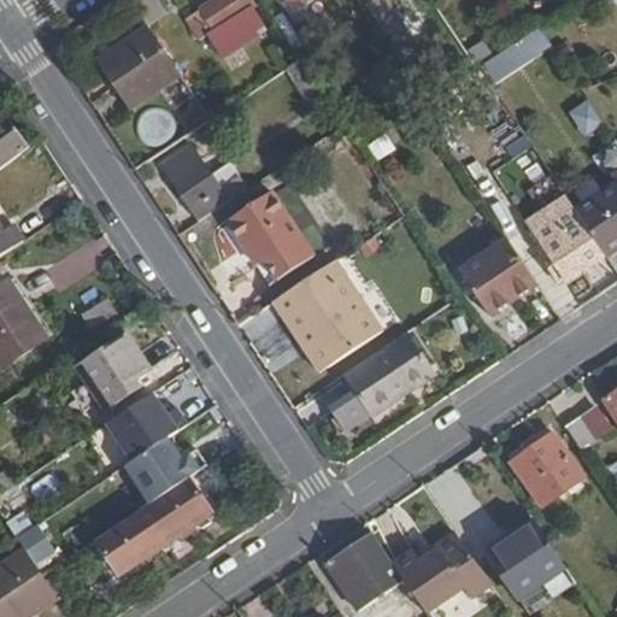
[(266,22),(252,0),(212,0),(187,17),(203,39),(211,33),(227,58),(262,34),(258,29),(266,22)]
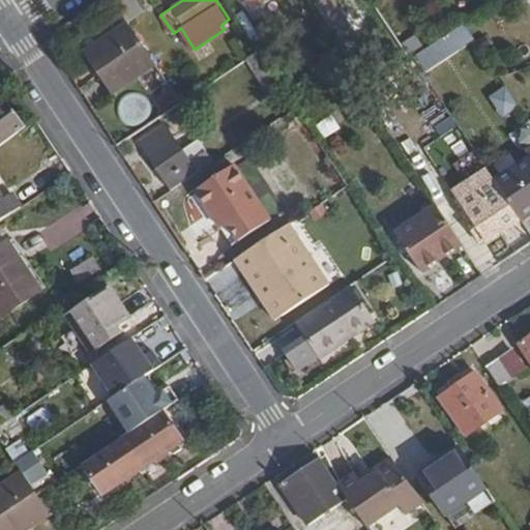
[(160,71),(130,27),(90,54),(120,99),(160,71)]
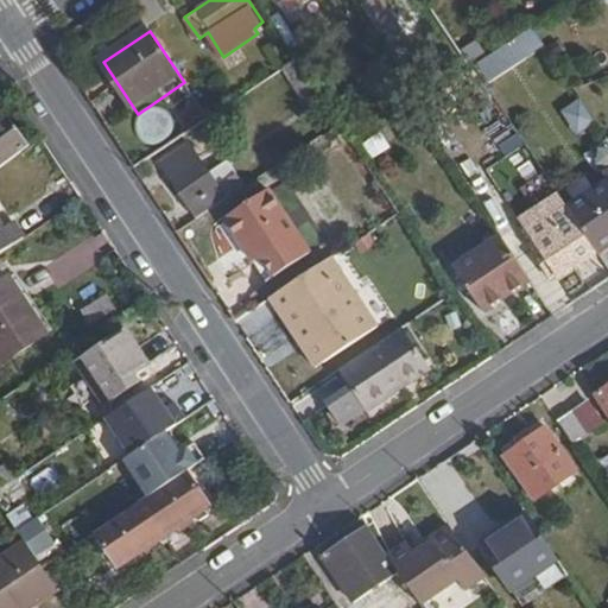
[(532,31),(470,62),(480,81),(542,50),(532,31)]
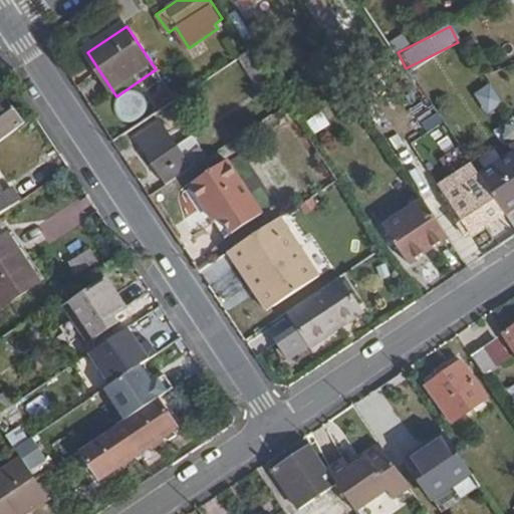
[(483,113),(500,106),(491,84),(474,92),(483,113)]
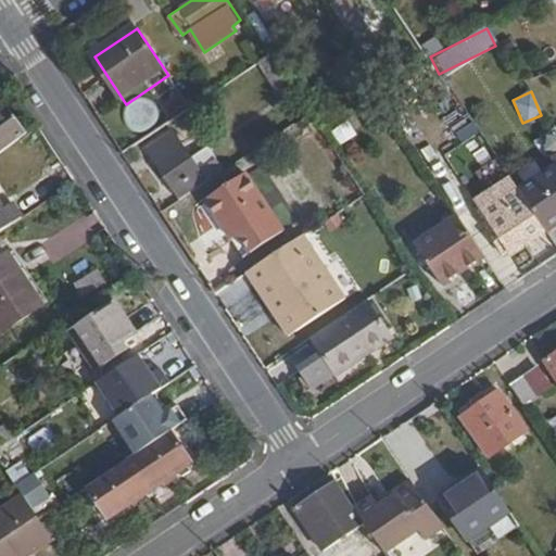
[(119,111),(137,134),(161,115),(143,92),(119,111)]
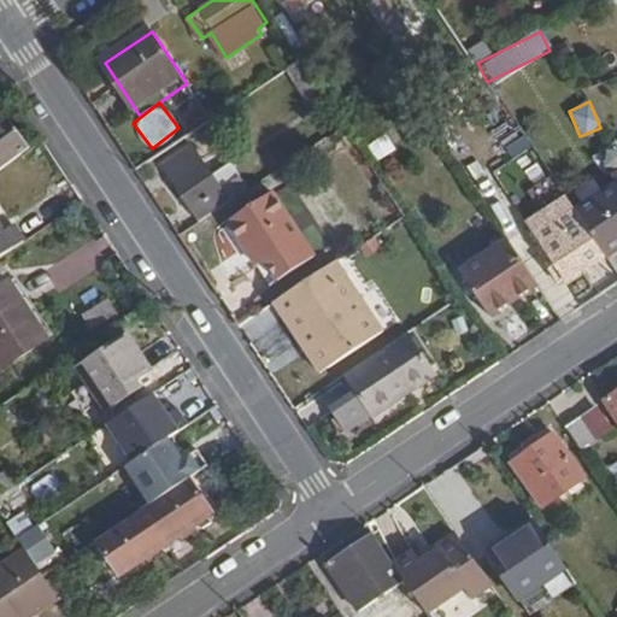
[(0,169),(30,150),(4,111),(0,112),(0,169)]
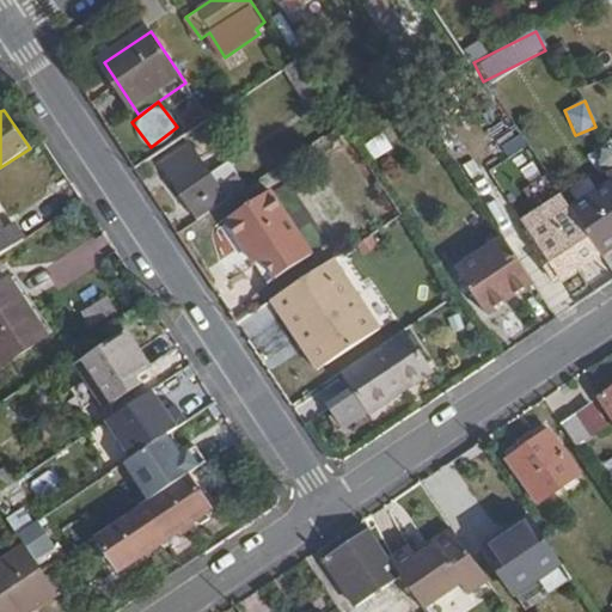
[(372,160),(391,151),(384,135),(365,144),(372,160)]
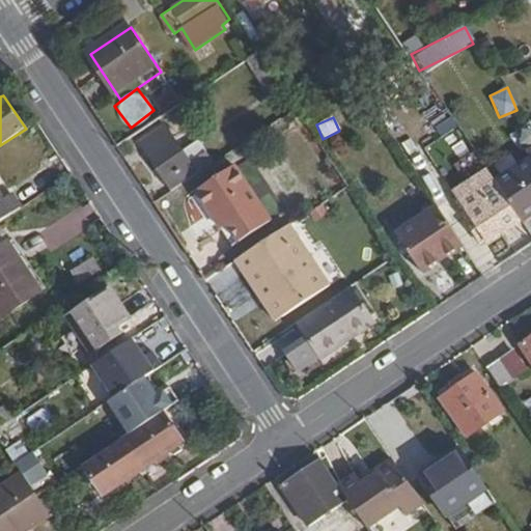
[(168,188),(210,161),(198,144),(185,154),(165,124),(138,143),(168,188)]
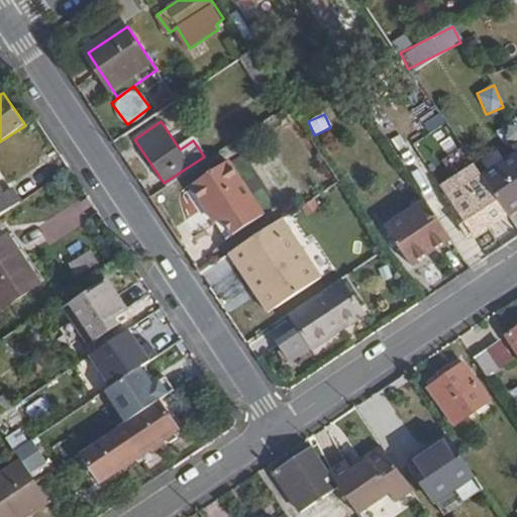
[(516,207),(516,125),(504,135),(516,154),(482,178),(488,188),(505,212),(507,215),(516,207)]
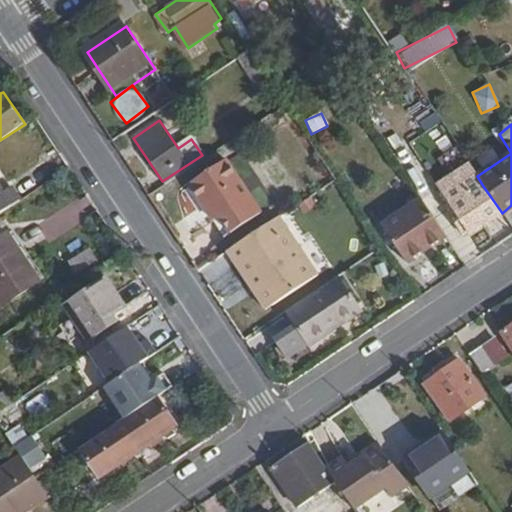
[(262,215),(225,162),(189,188),(202,206),(209,202),(230,236),(262,215)]
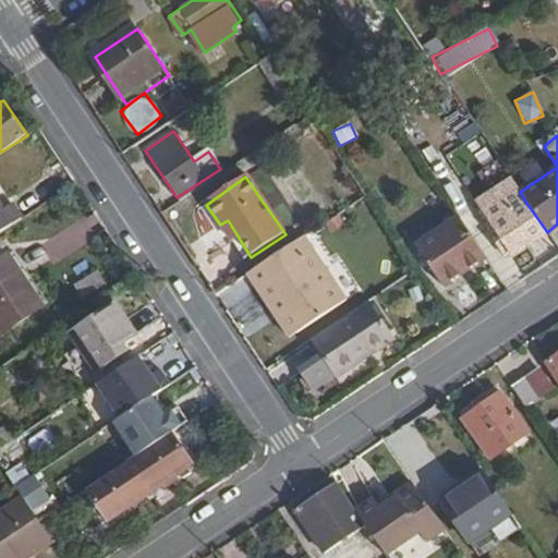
[(0,209),(0,233),(22,219),(11,203),(0,209)]
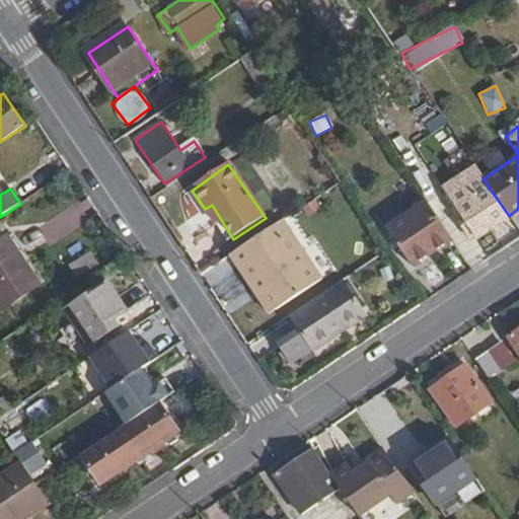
[(507,213),(490,189),(458,210),(474,236),(507,213)]
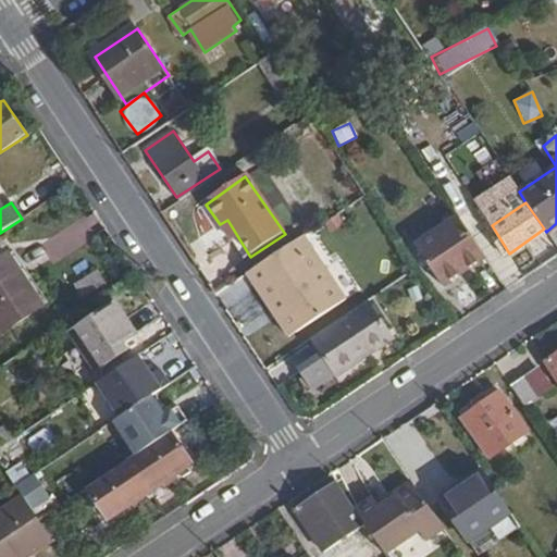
[(485,258),(458,218),(415,246),(443,287),(485,258)]
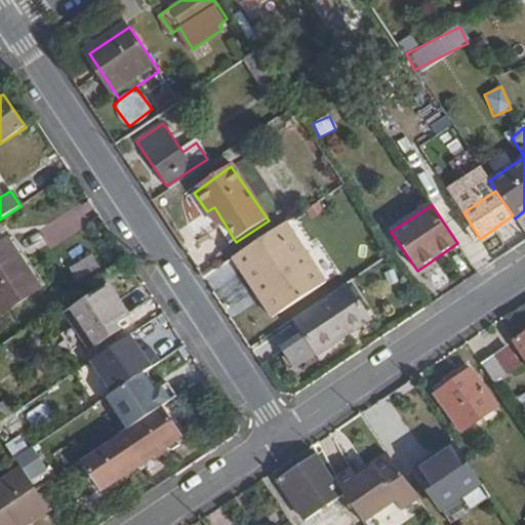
[(325,282),(285,223),(233,256),(243,272),(249,269),(279,313),(325,282)]
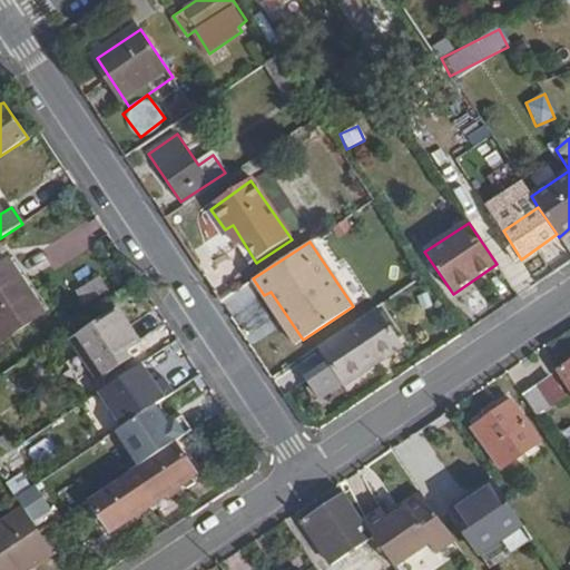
[(45,312),(9,259),(0,265),(0,333),(5,338),(45,312)]
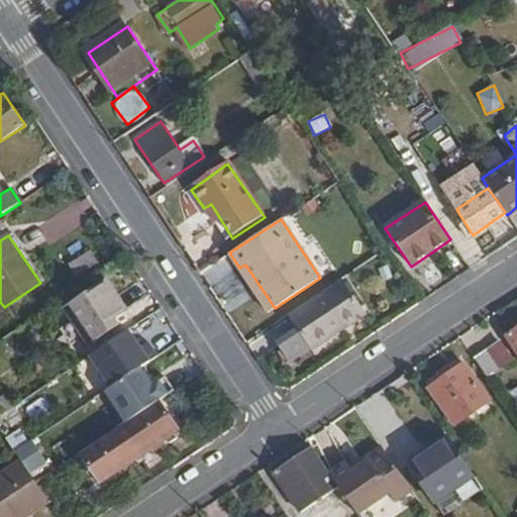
[(368,312),(343,278),(290,314),(300,329),(279,343),(292,360),(311,346),(313,348),(368,312)]
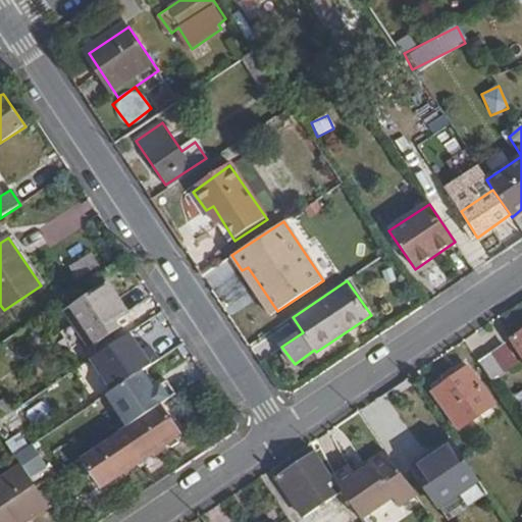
[(112,325),(129,313),(110,282),(65,313),(89,347),(115,329),(112,325)]
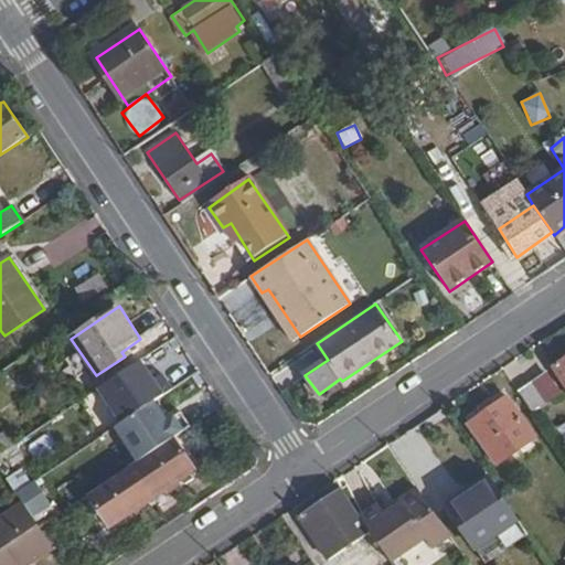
[(121,419),(173,385),(162,369),(155,375),(141,356),(98,386),(121,419)]
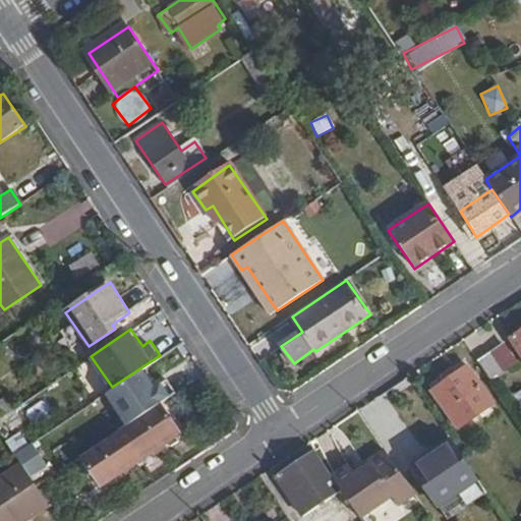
[(520,332),(510,340),(520,355),(520,332)]
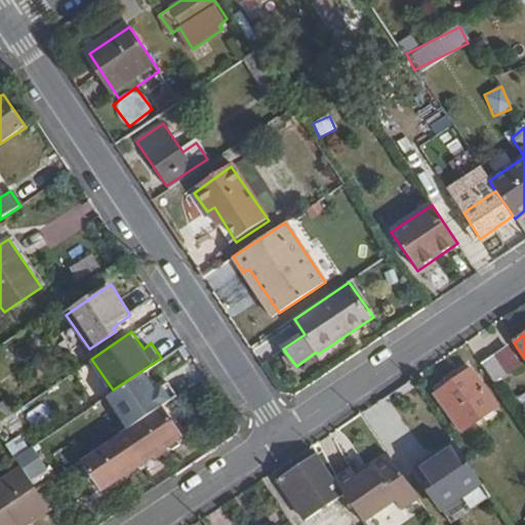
[(507,379),(491,358),(479,367),(493,389),(507,379)]
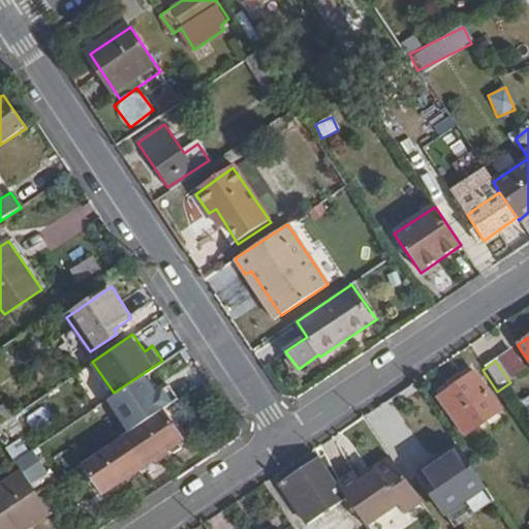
[(499,410),(474,373),(460,382),(456,376),(446,381),(450,387),(438,397),(463,436),(499,410)]
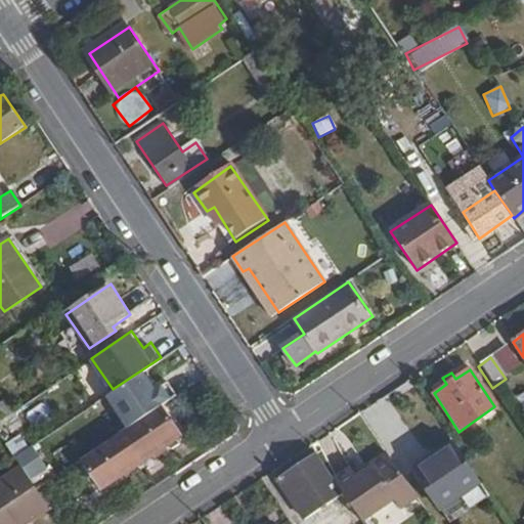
[(4,399),(0,401),(0,424),(6,435),(19,428),(4,399)]
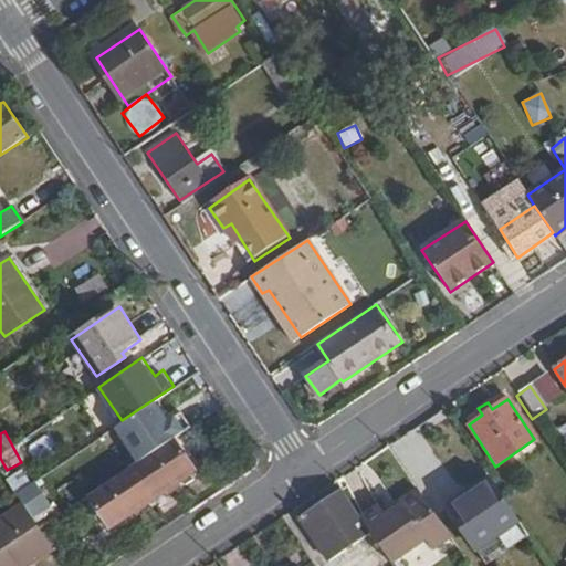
[(109,526),(198,467),(176,435),(86,494),(109,526)]
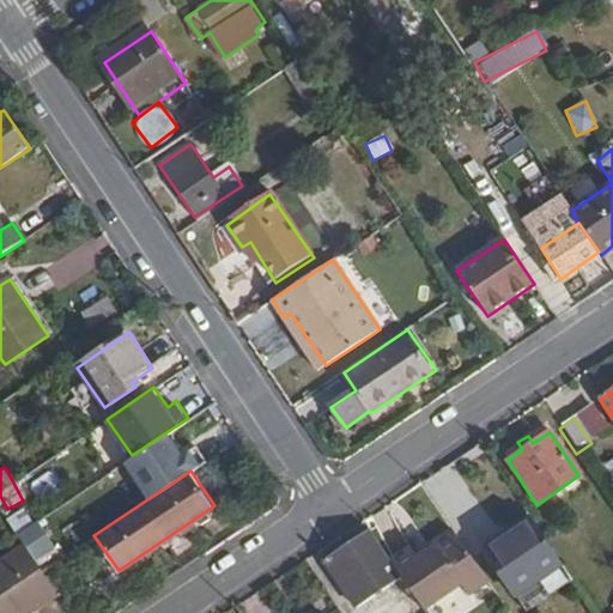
[(528,612),(572,583),(530,520),(483,552),(522,612),(528,612)]
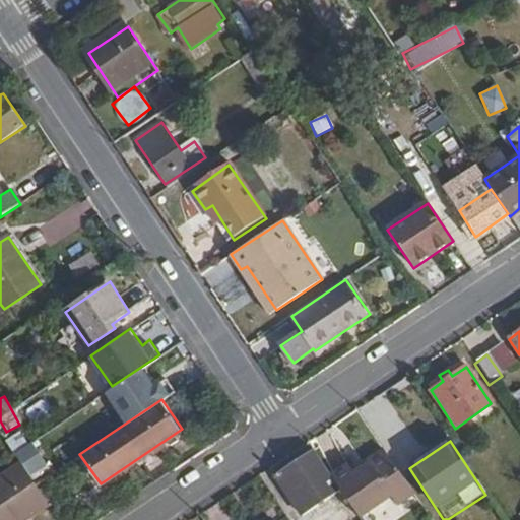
[(14,455),(36,475),(48,463),(26,443),(14,455)]
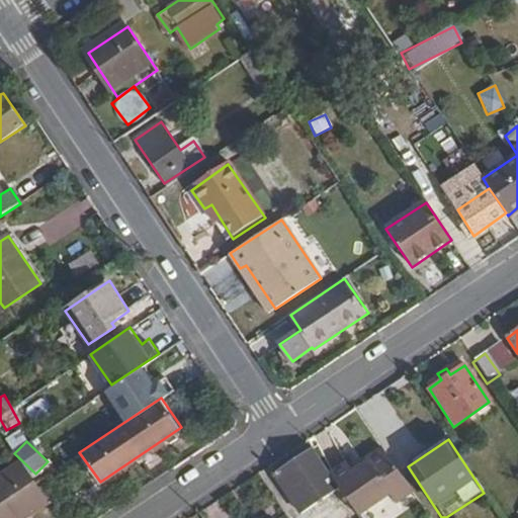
[(410,492),(378,445),(364,455),(367,460),(351,471),(344,462),(328,473),(337,488),(356,515),(389,493),(396,502),(410,492)]
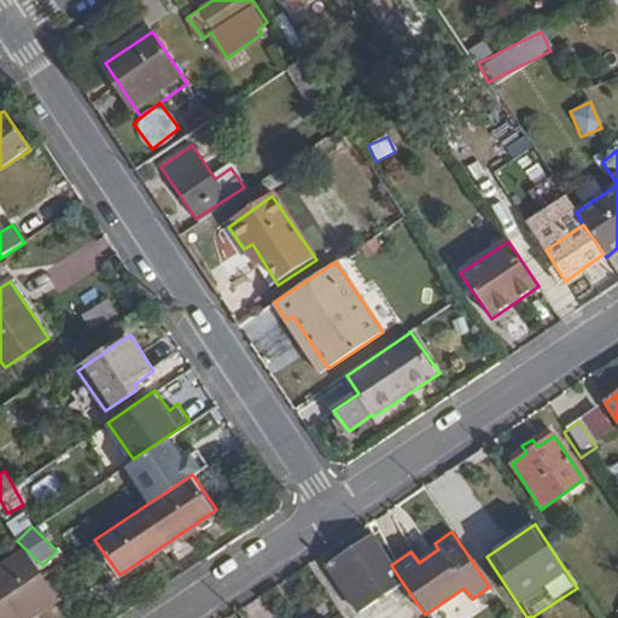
[(391,565),(369,535),(326,565),(339,584),(353,576),(372,602),(402,582),(391,565)]
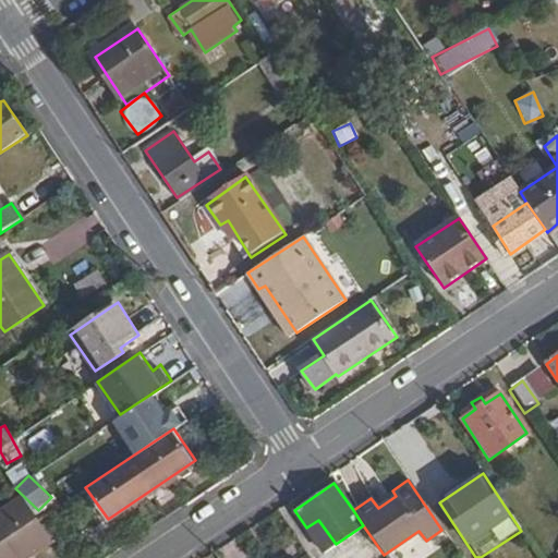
[(34,552),(52,540),(23,496),(0,511),(0,557),(11,557),(29,546),(34,552)]
